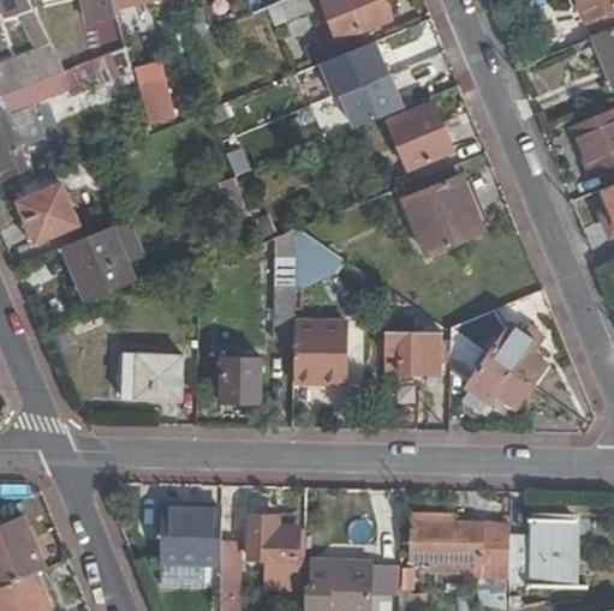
[(85,0),(100,57),(125,46),(114,0),(85,0)]
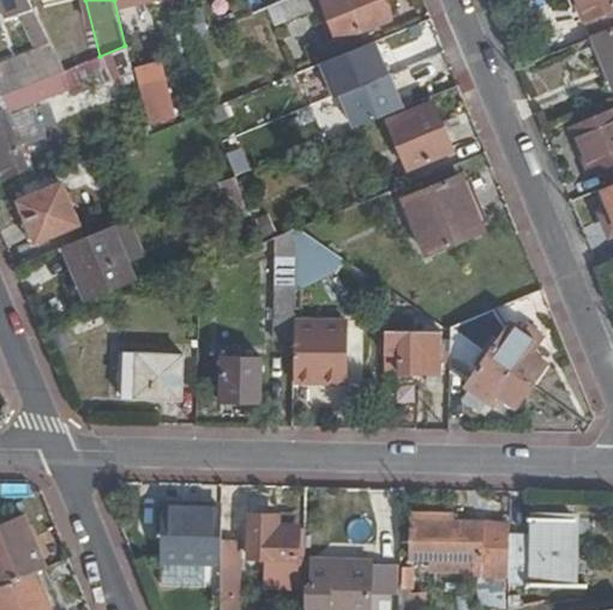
[(308,7),(305,0),(280,0),(275,2),(282,18),(308,7)]
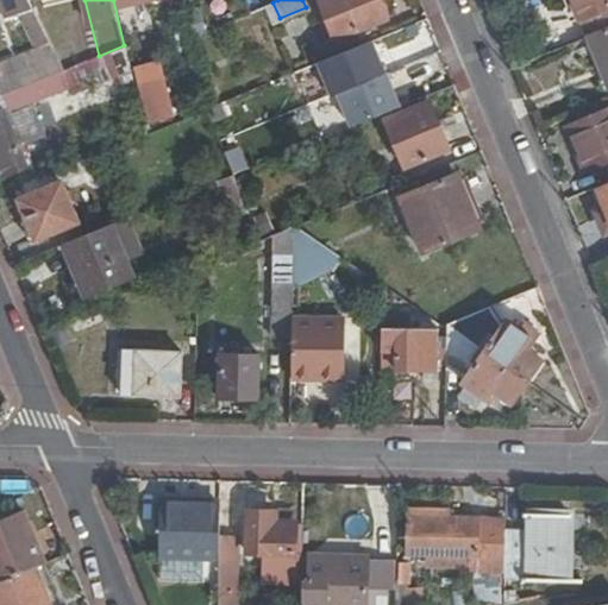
[(315,0),(333,42),(389,19),(380,0),(315,0)]
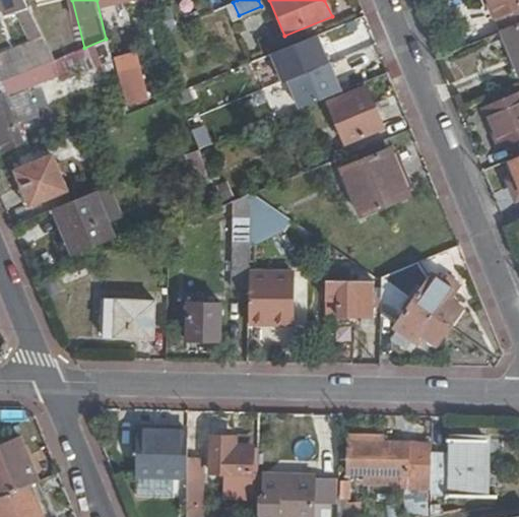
[(496,16),(501,30),(518,23),(518,0),(490,0),(491,1),(484,3),(480,5),(487,20),(496,16)]
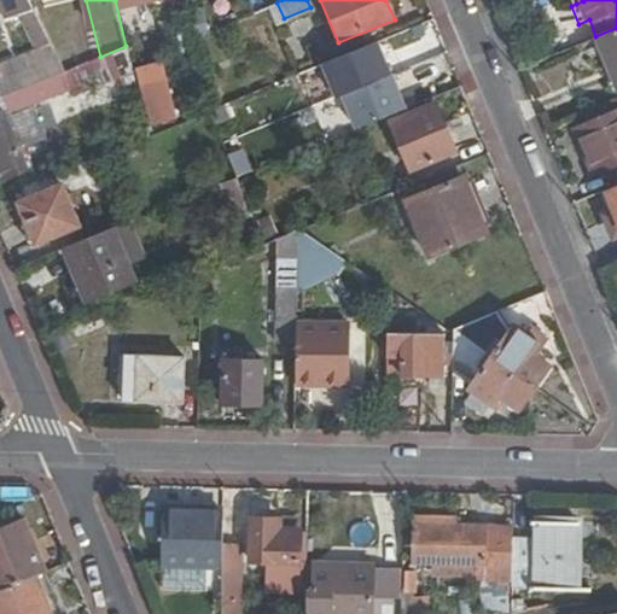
[(0,97),(63,71),(33,9),(4,19),(7,31),(22,25),(35,52),(0,65),(0,97)]
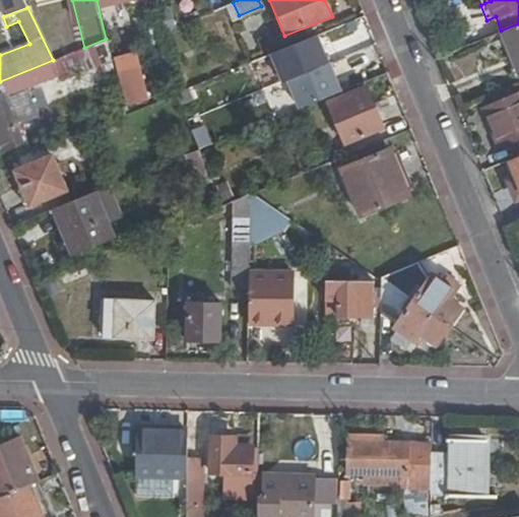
[(172,10),(163,13),(166,26),(176,24),(172,10)]
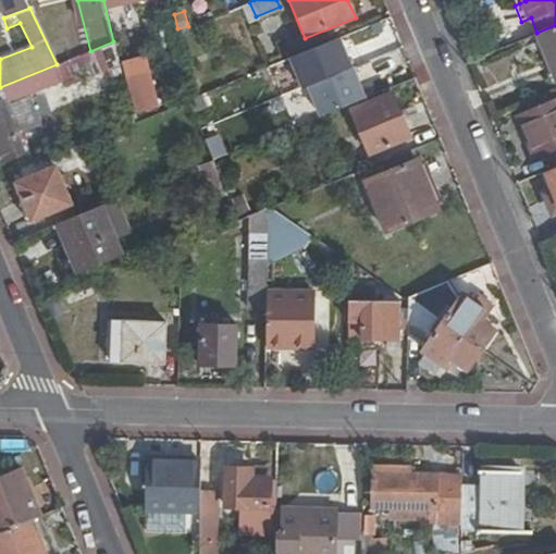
[(555,25),(536,33),(555,79),(555,78),(555,25)]
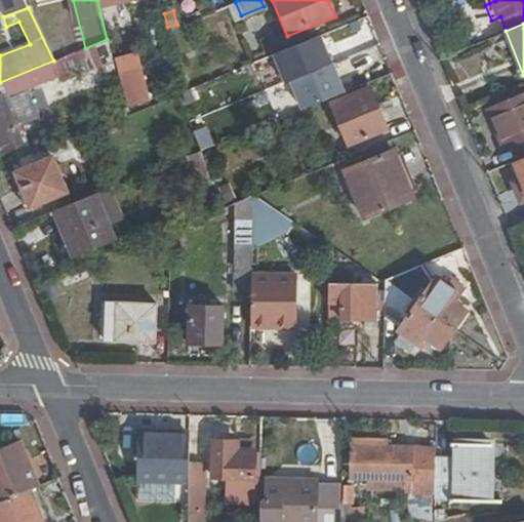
[(322,29),(327,54),(338,52),(333,27),(322,29)]
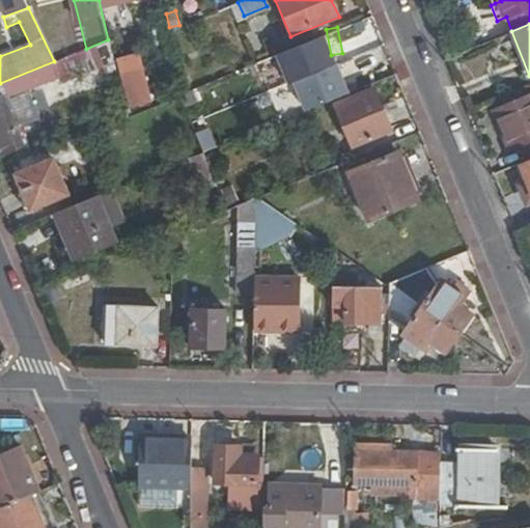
[(294,106),(343,88),(322,28),(272,46),(294,106)]
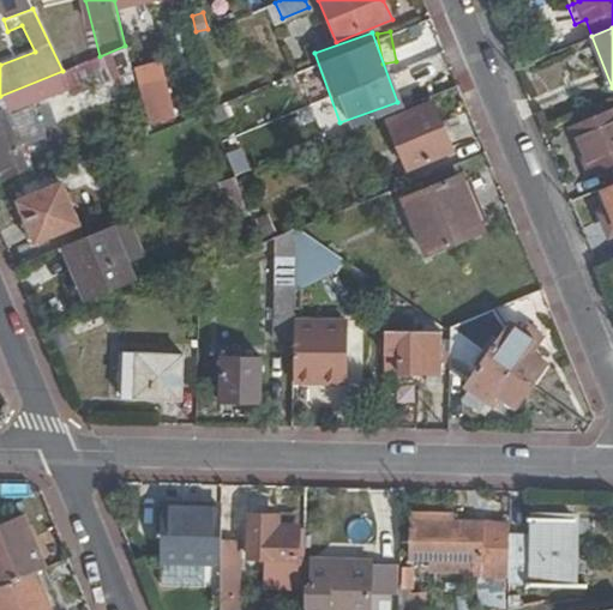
[(82,64),(64,70),(70,84),(86,77),(82,64)]
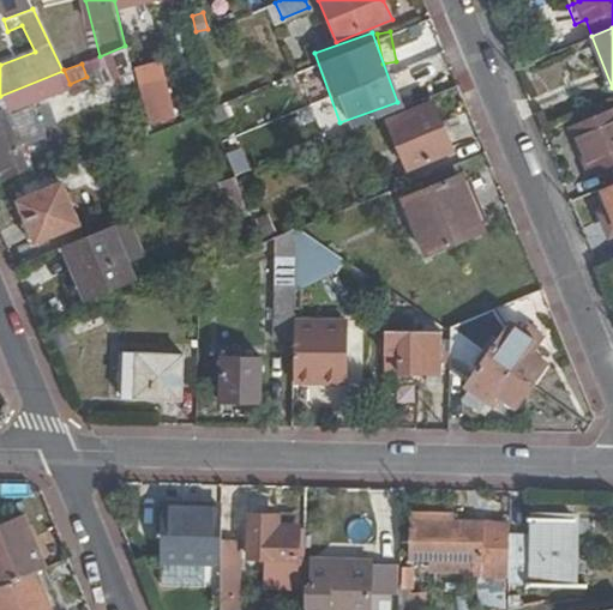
[(62,71),(0,96),(0,112),(10,108),(31,98),(70,84),(64,70),(62,71)]
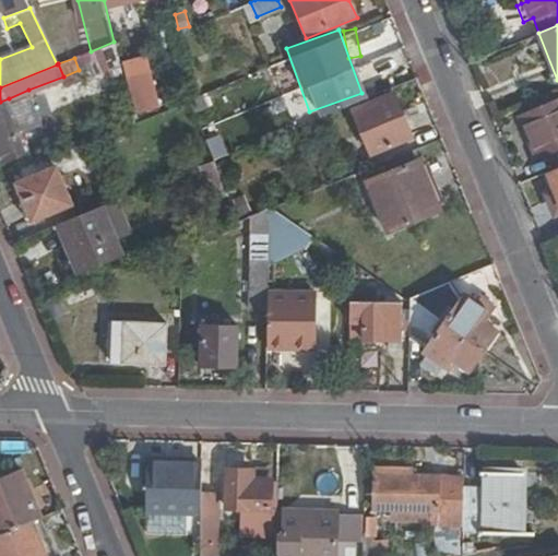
[(135,120),(152,114),(142,81),(127,85),(135,120)]
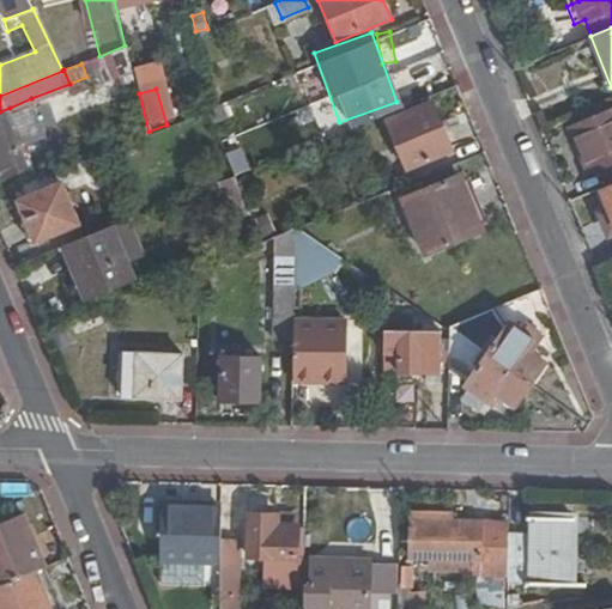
[(31,98),(10,108),(11,110),(32,102),(31,98)]
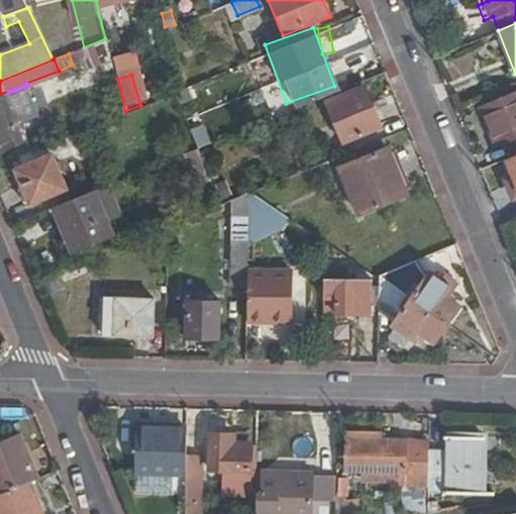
[(341,142),(380,126),(362,85),(324,101),(341,142)]
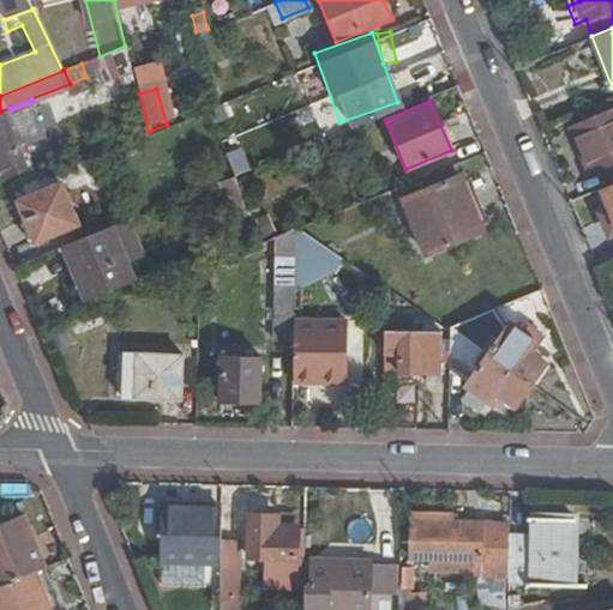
[(32,102),(11,110),(24,144),(46,136),(32,102)]
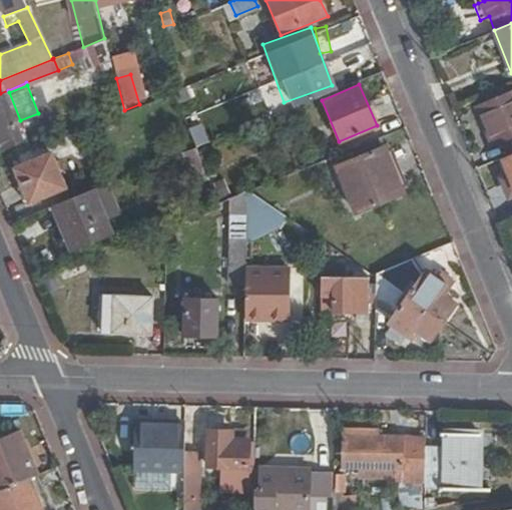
[(8,90),(0,93),(0,138),(3,146),(27,137),(20,120),(9,92),(8,90)]
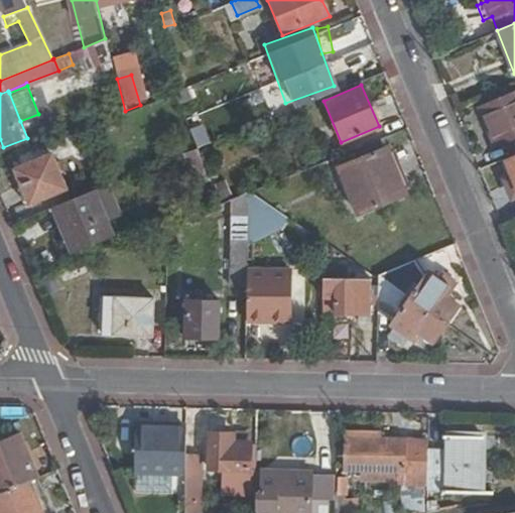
[(492,145),(514,135),(514,91),(477,107),(492,145)]
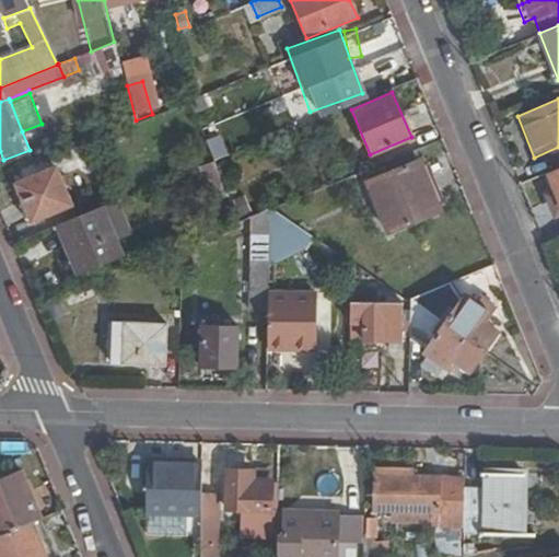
[(89,152),(84,141),(14,170),(19,181),(56,165),(89,152)]
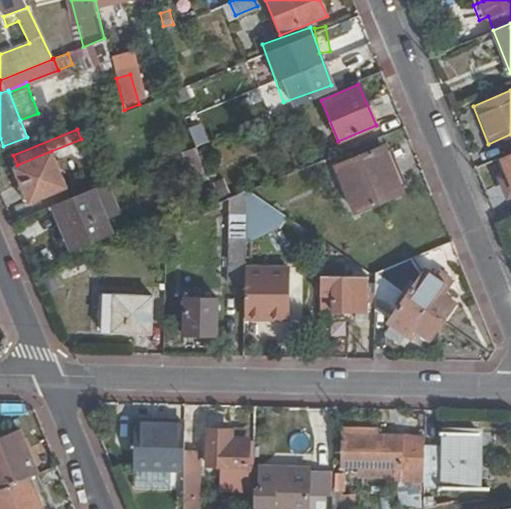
[(193,175),(205,169),(195,145),(183,150),(193,175)]
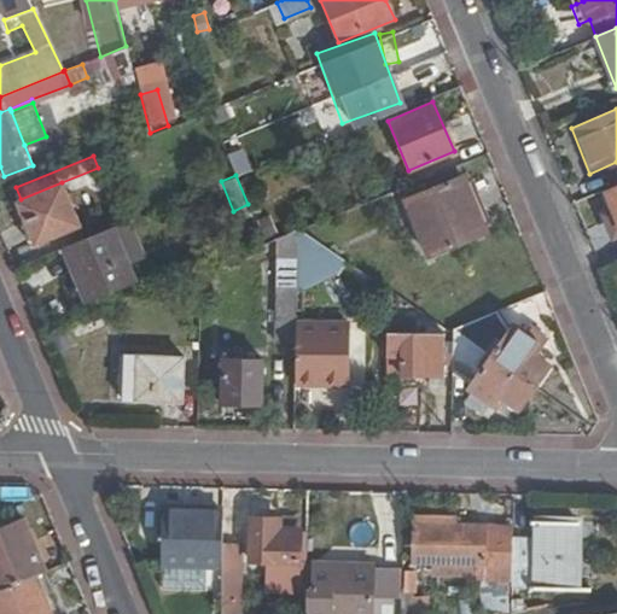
[(460,177),(403,199),(426,255),(483,233),(460,177)]
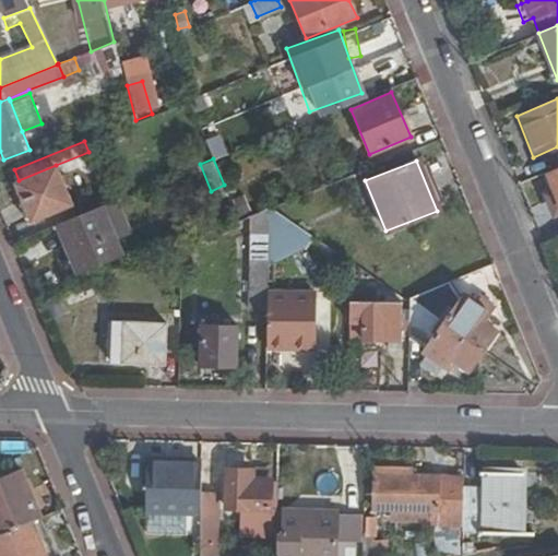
[(71,202),(56,165),(19,180),(18,181),(32,219),(71,202)]
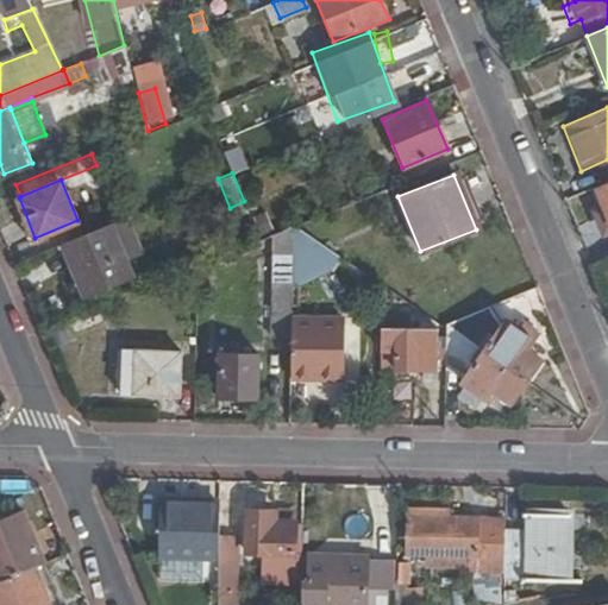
[(607,181),(596,187),(607,216),(607,181)]
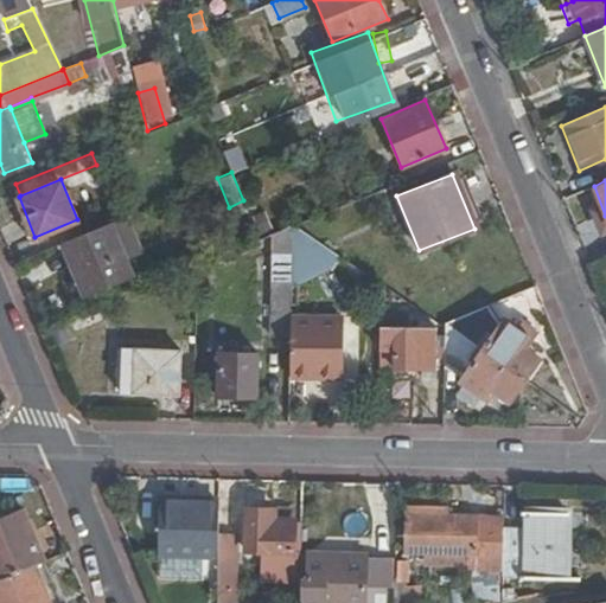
[(108,223),(61,243),(82,295),(128,276),(108,223)]
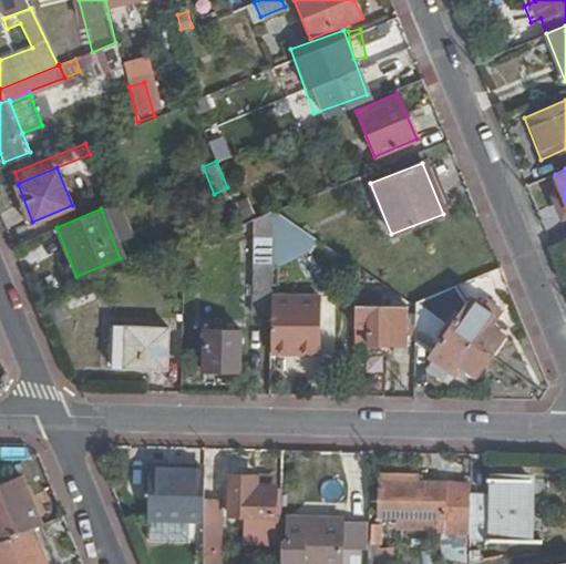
[(305,249),(311,236),(288,218),(275,208),(274,209),(274,227),(273,258),(286,262),(305,249)]
